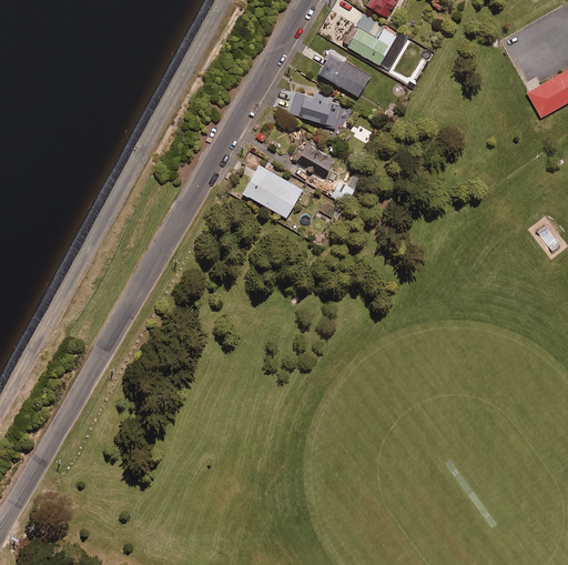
[(396,0),(368,0),(366,6),(387,18),(396,0)]
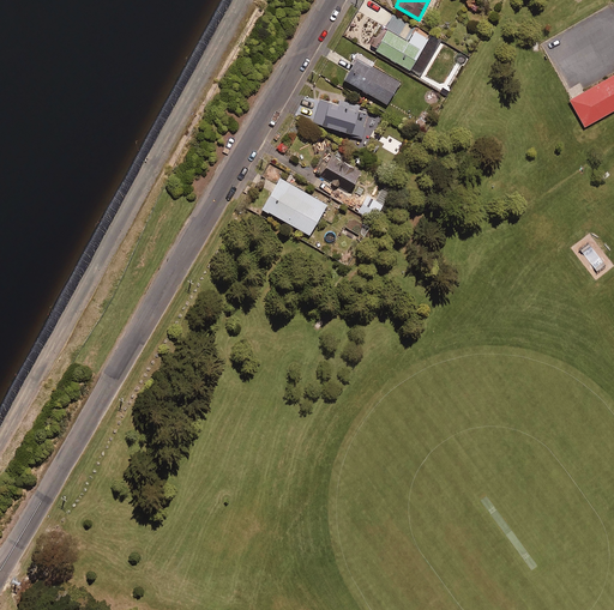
[(440,42),(393,17),(386,29),(384,28),(371,49),(421,77),(440,42)]
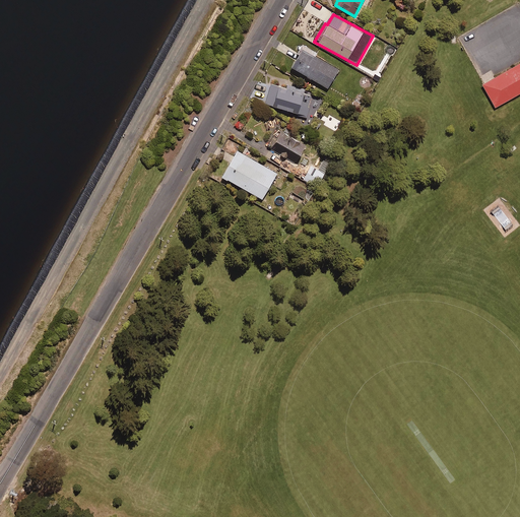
[(315,56),(317,53),(302,44),(297,53),(299,54),(290,66),(327,88),(338,70),(315,56)]
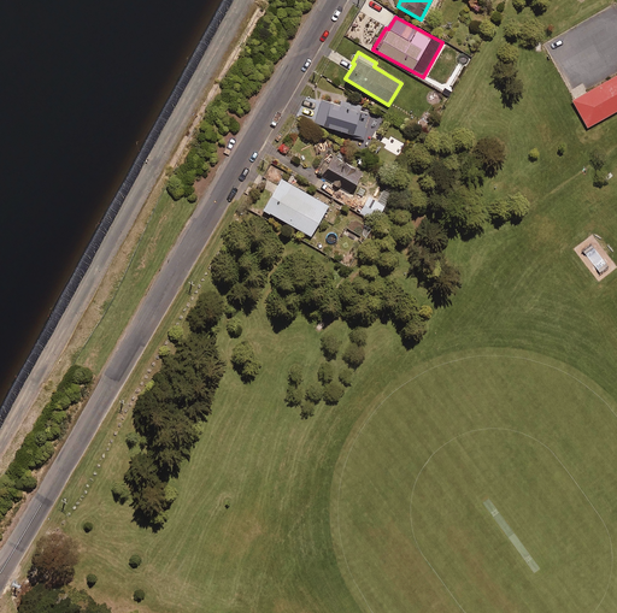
[(616,74),(573,99),(570,101),(587,129),(616,111),(616,74)]
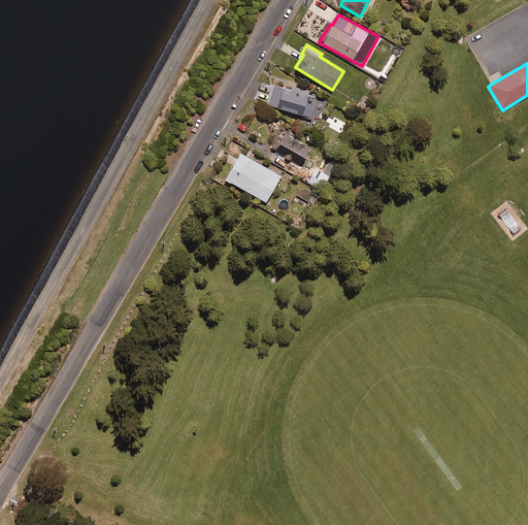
[(311,122),(315,110),(312,110),(317,97),(274,86),(269,105),(302,115),(301,119),(311,122)]
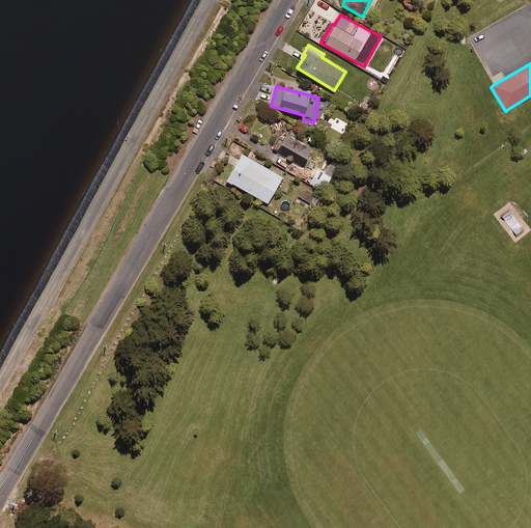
[(303,140),(286,131),(273,153),(300,169),(310,153),(300,145),(303,140)]
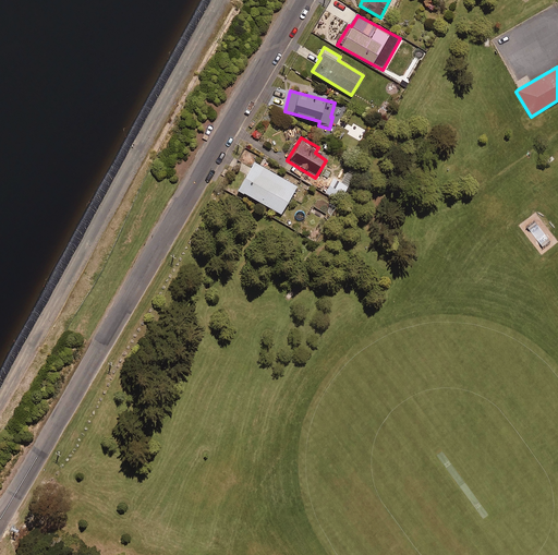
[(327,141),(323,147),(330,154),(336,147),(327,141)]
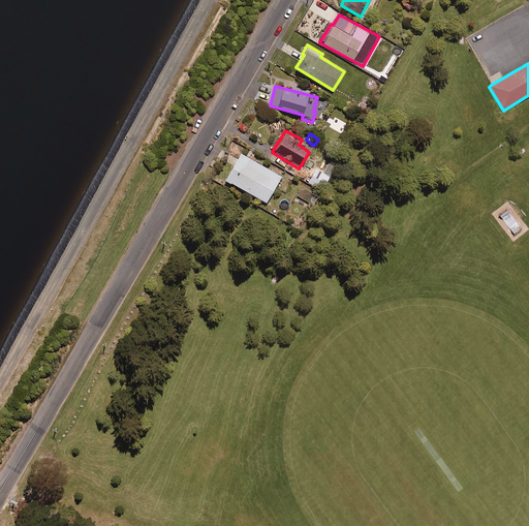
[(282,177),(241,152),(225,178),(267,203),(282,177)]
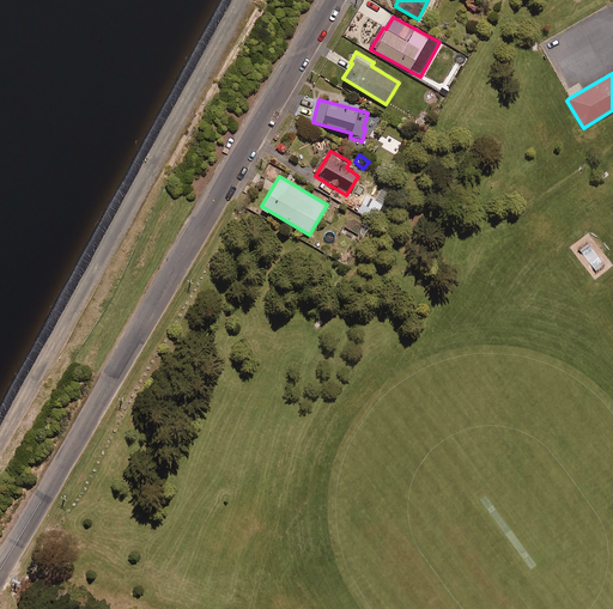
[(374,201),(368,196),(359,208),(375,220),(392,196),(382,190),(374,201)]
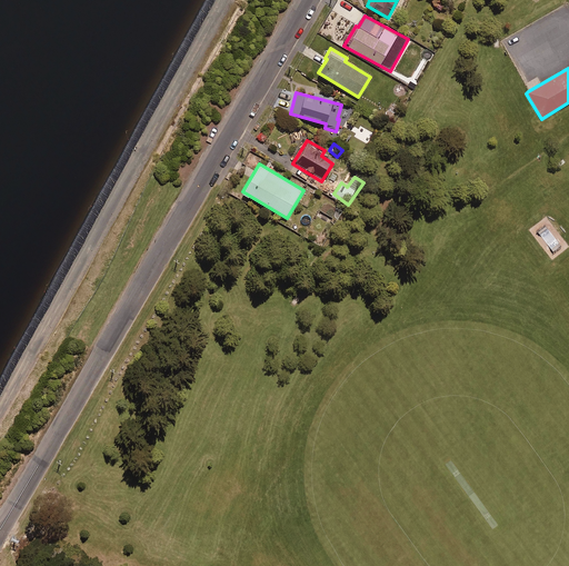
[(546,229),(538,236),(552,255),(560,248),(546,229)]
